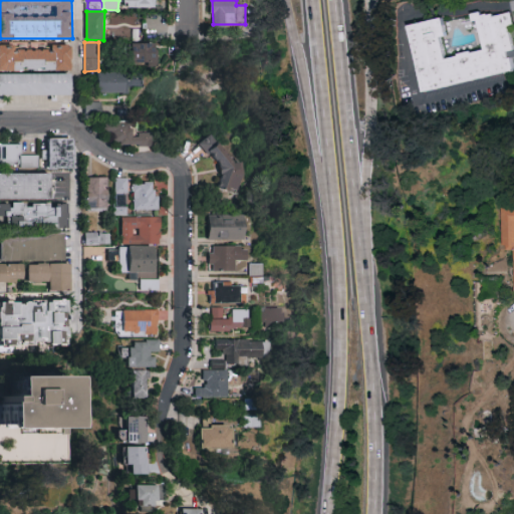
[(133,62),(158,62),(157,42),(132,43),(133,62)]
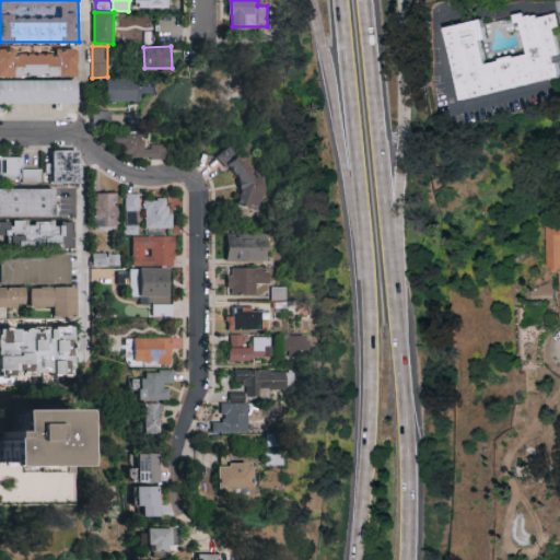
[(0,76),(79,76),(79,48),(57,48),(57,53),(18,54),(18,48),(0,48),(0,76)]
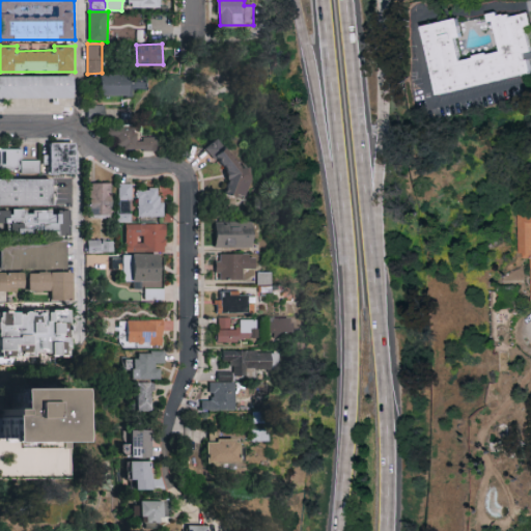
[(101,75),(102,96),(133,95),(132,88),(145,87),(145,73),(101,75)]
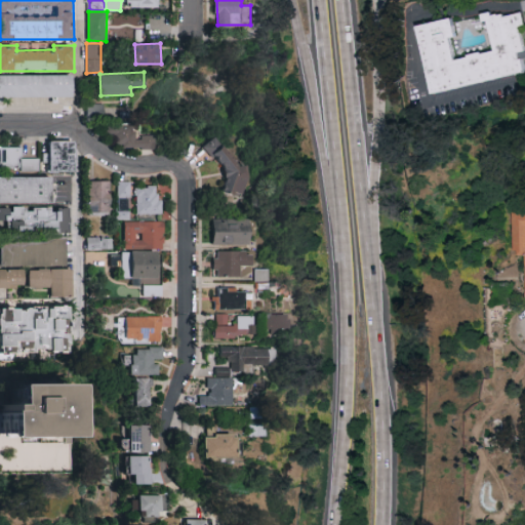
[(0,96),(74,97),(75,75),(0,74),(0,96)]
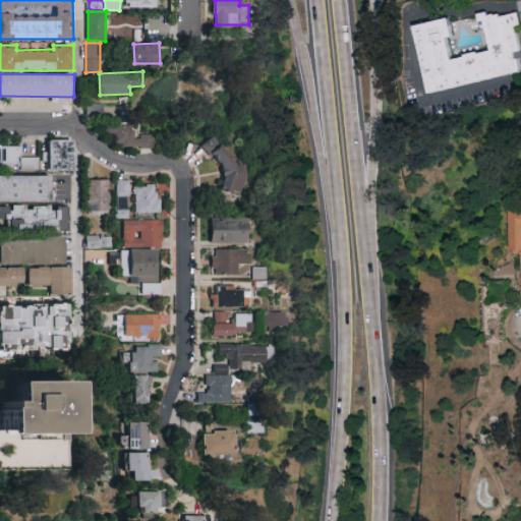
[(155,133),(135,133),(135,123),(109,122),(108,146),(154,147),(155,133)]
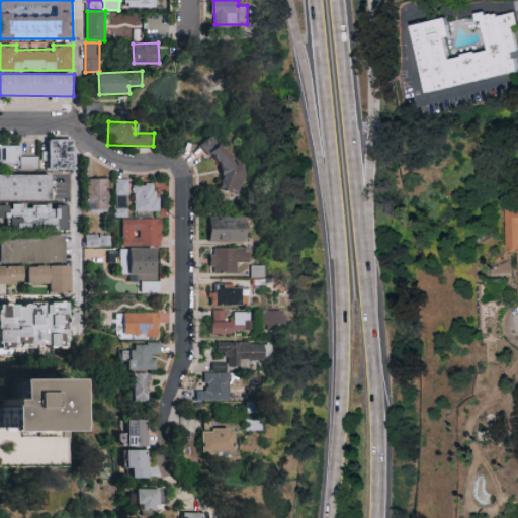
[(222,182),(232,194),(252,177),(212,133),(200,144),(229,176),(222,182)]
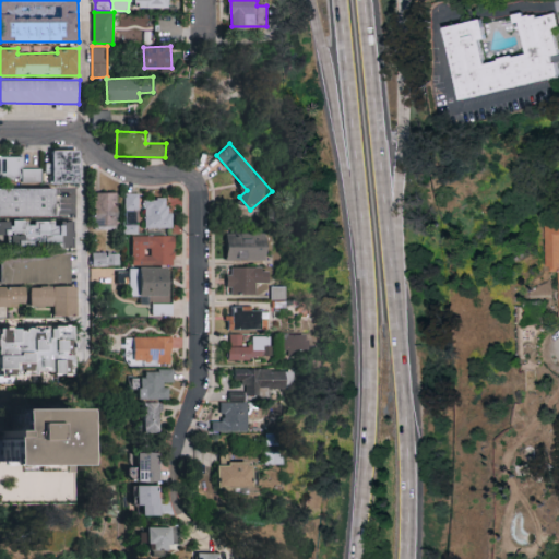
[(82,182),(81,150),(54,150),(55,183),(82,182)]
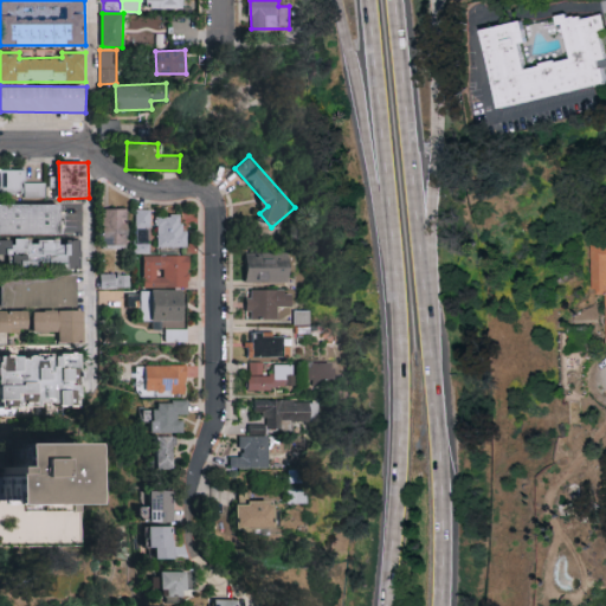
[(0,194),(45,195),(45,181),(25,181),(25,168),(0,168),(0,194)]
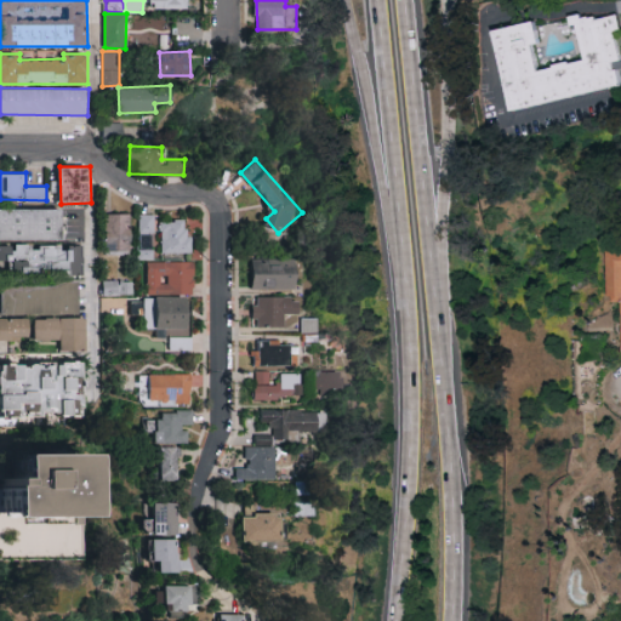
[(0,209),(0,240),(63,239),(63,208),(0,209)]
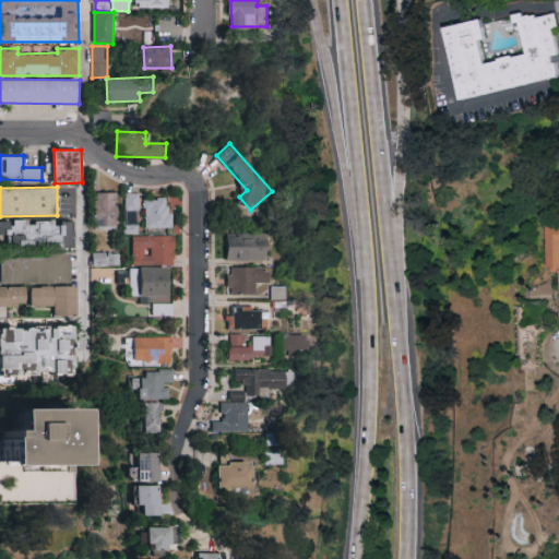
[(117,192),(94,192),(94,227),(116,227),(117,192)]
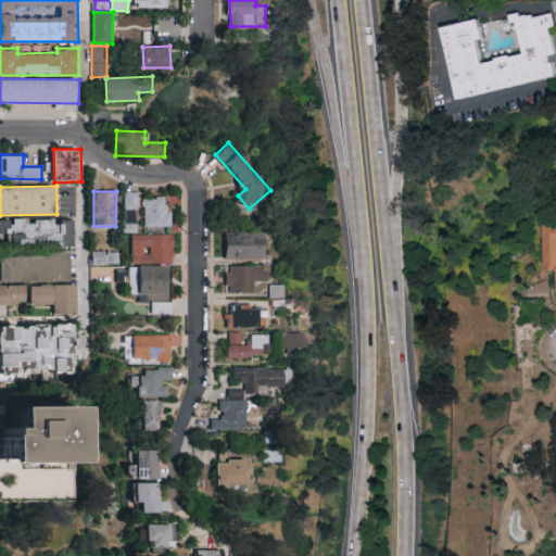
[(123,231),(137,232),(138,191),(124,191),(123,231)]
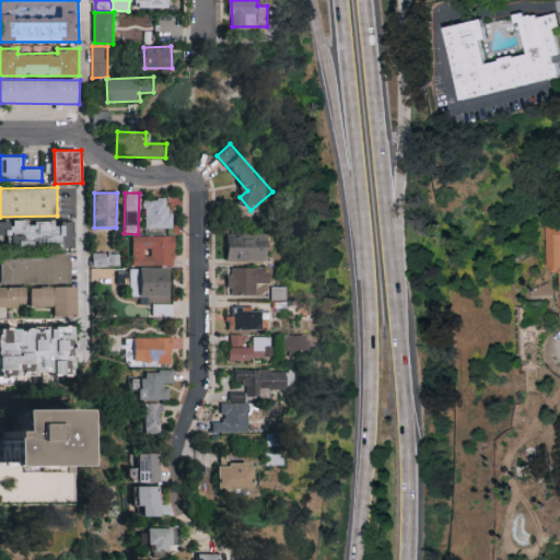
[(144,228),(173,228),(173,212),(167,212),(166,198),(144,199),(144,228)]
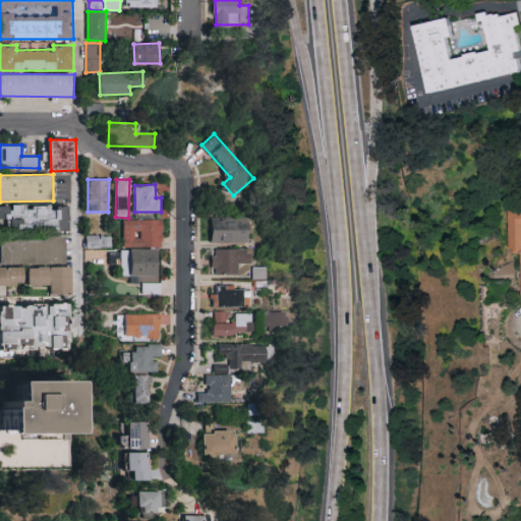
[(0,206),(0,219),(9,220),(9,229),(69,229),(69,206),(57,206),(11,206),(0,206)]
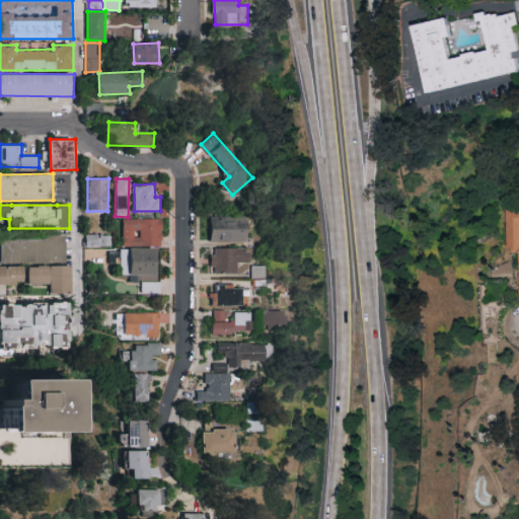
[(249,240),(248,215),(211,216),(212,241),(249,240)]
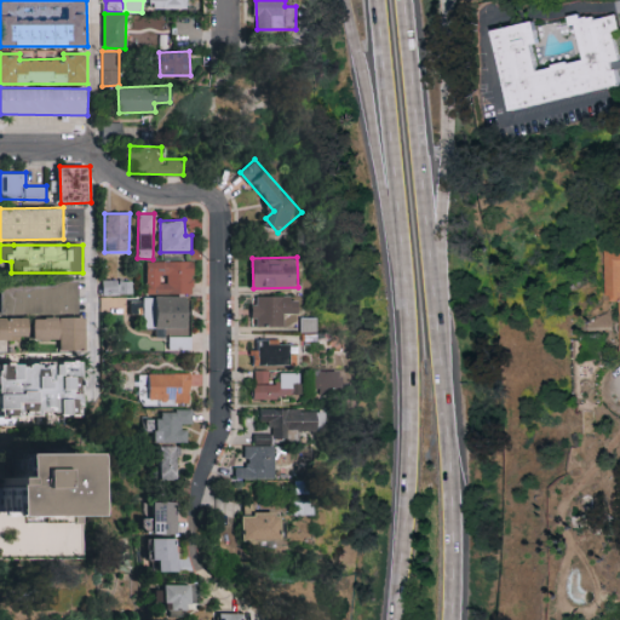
[(193,260),(145,262),(145,293),(193,293),(193,260)]
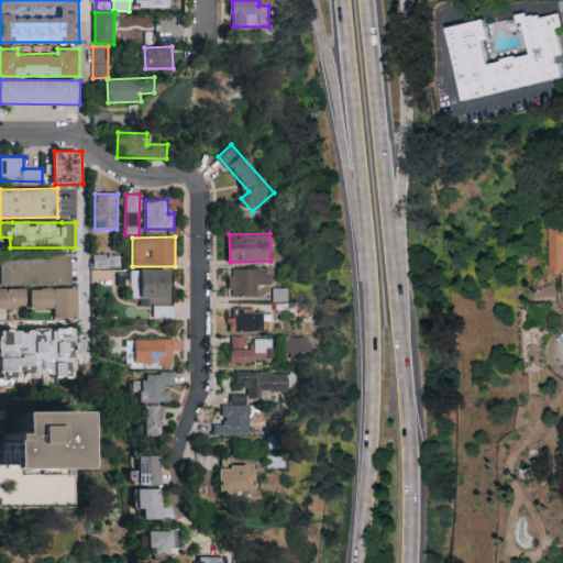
[(92,254),(94,267),(119,266),(119,253),(92,254)]
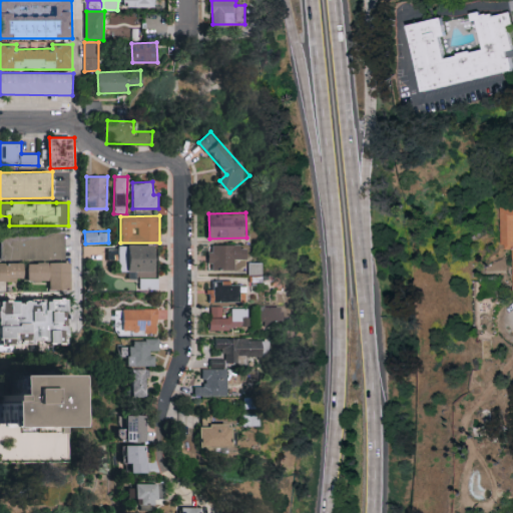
[(65,260),(66,236),(1,235),(1,259),(65,260)]
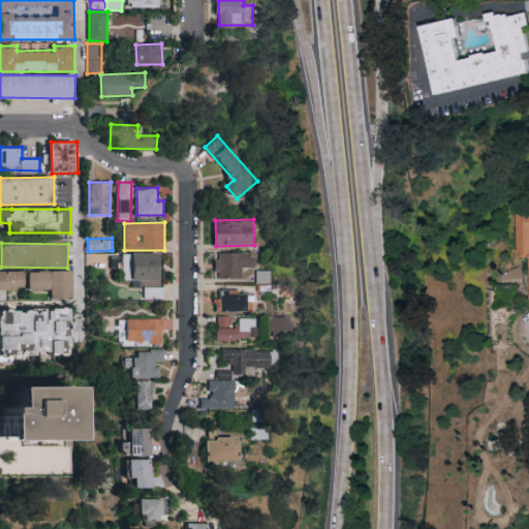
[(160,252),(123,253),(123,280),(133,280),(133,286),(147,285),(147,281),(161,280),(160,252)]
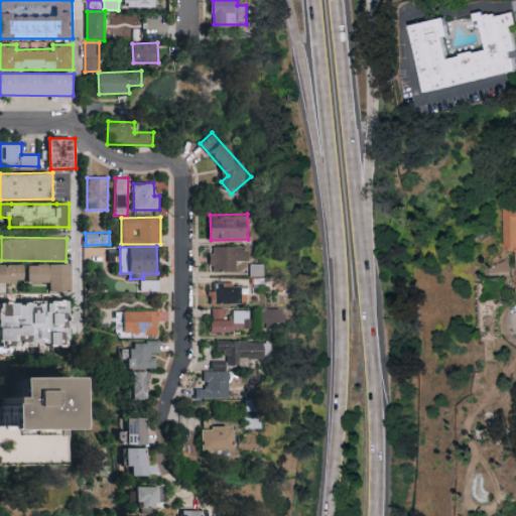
[(237,272),(237,260),(249,261),(249,247),(212,246),(212,271),(237,272)]
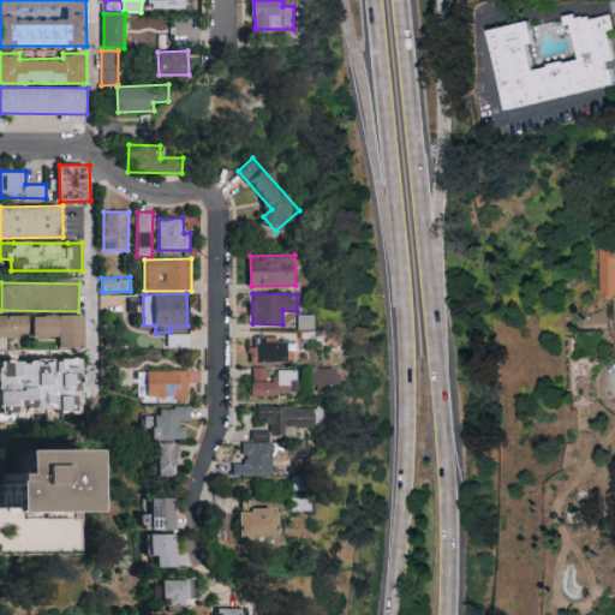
[(29,316),(0,314),(0,335),(28,336),(29,316)]
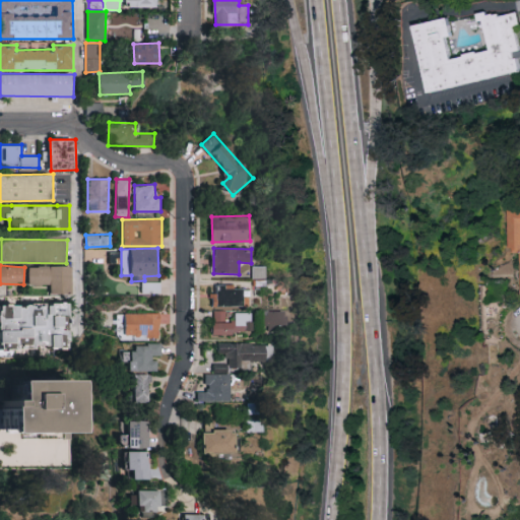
[(72,294),(72,265),(27,266),(28,285),(50,284),(50,295),(72,294)]
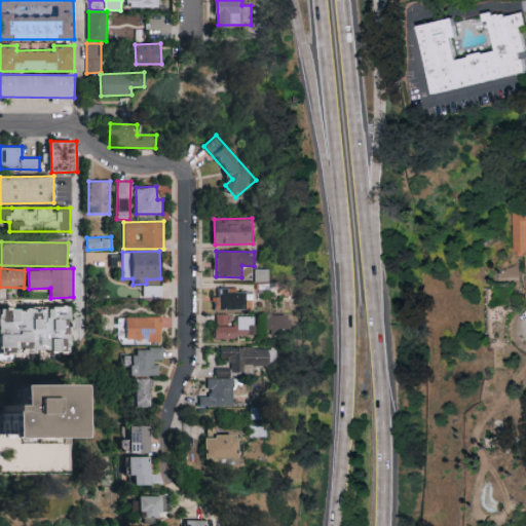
[(237,288),(219,287),(219,296),(214,296),(214,308),(247,309),(247,292),(237,292),(237,288)]
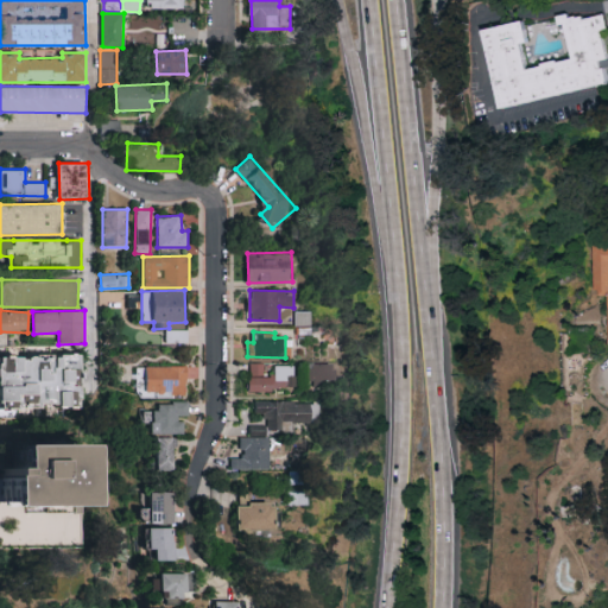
[(166,342),(178,342),(179,333),(166,333),(166,342)]
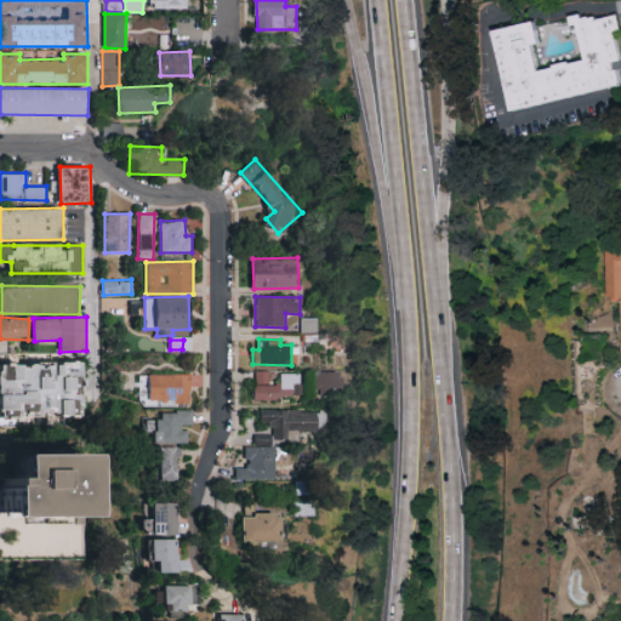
[(0,388),(1,420),(44,417),(85,415),(83,363),(0,366),(0,388)]
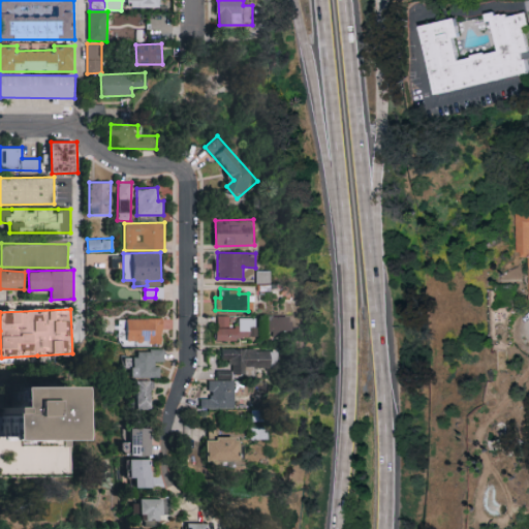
[(239,317),(239,327),(229,327),(229,314),(217,314),(217,339),(257,339),(257,317),(239,317)]
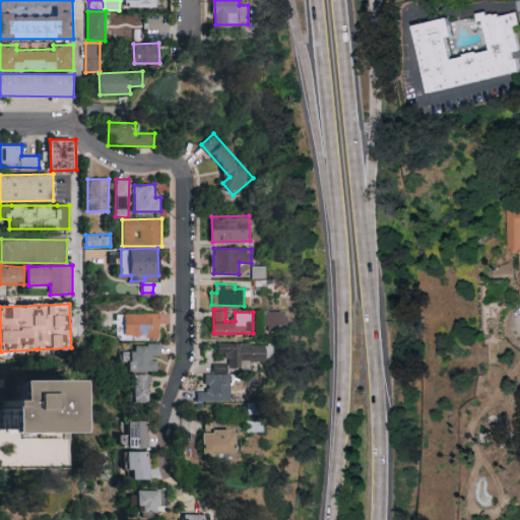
[(283,311),(266,311),(267,324),(284,324),(283,311)]
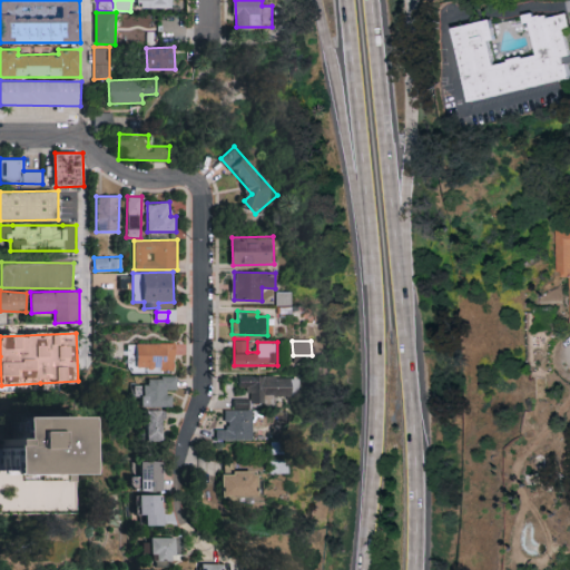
[(175,371),(174,343),(128,344),(129,372),(175,371)]
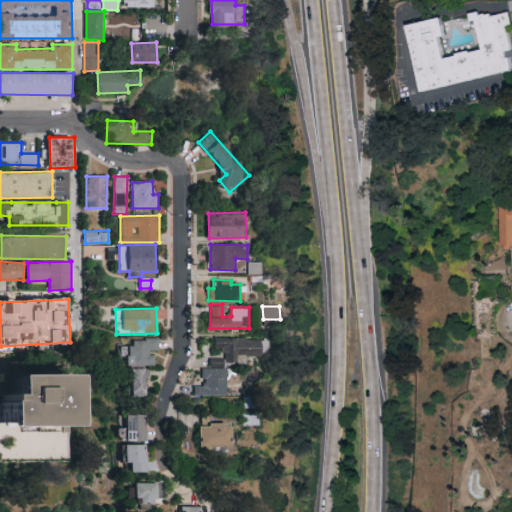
[(155,364),(154,351),(159,351),(158,338),(129,339),(129,365),(155,364)]
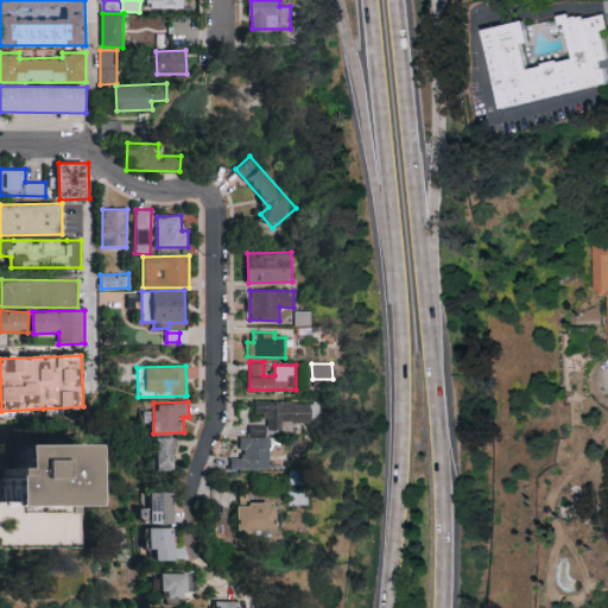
[(292,422),(321,422),(321,401),(255,401),(255,412),(266,412),(266,430),(292,430),(292,422)]
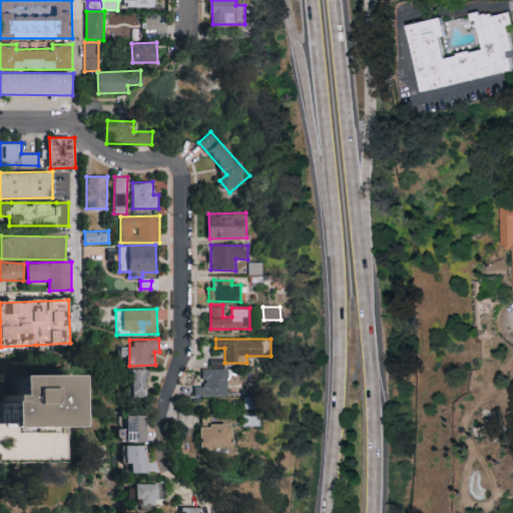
[(227,395),(227,369),(225,369),(225,359),(210,359),(211,369),(202,369),(202,379),(204,379),(204,386),(194,386),(194,396),(227,395)]
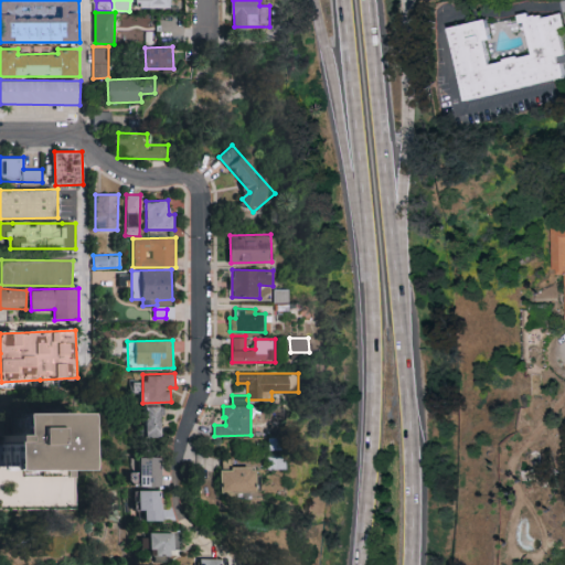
[(144,436),(160,437),(161,406),(145,405),(144,436)]
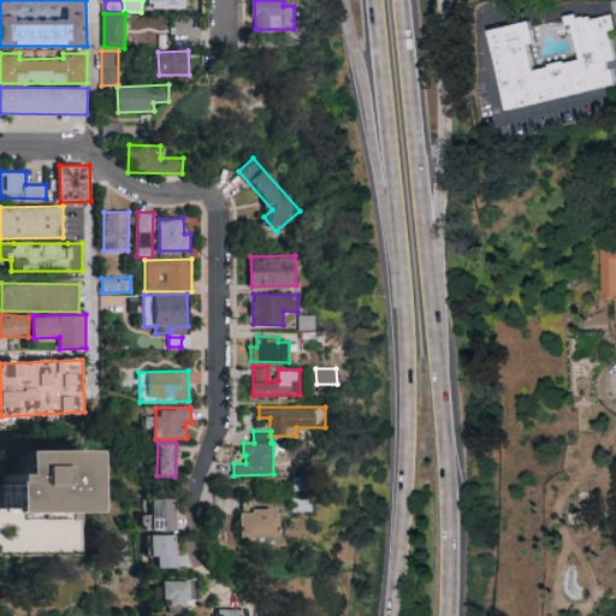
[(7,452),(75,452),(76,514),(0,514),(0,475),(7,475),(7,452)]
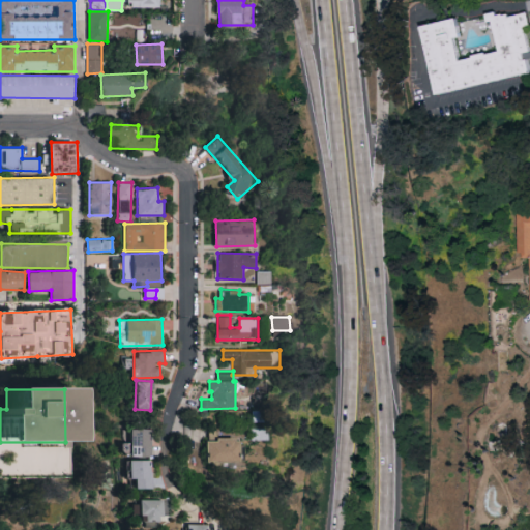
[(129,428),(130,457),(150,455),(149,428),(129,428)]
